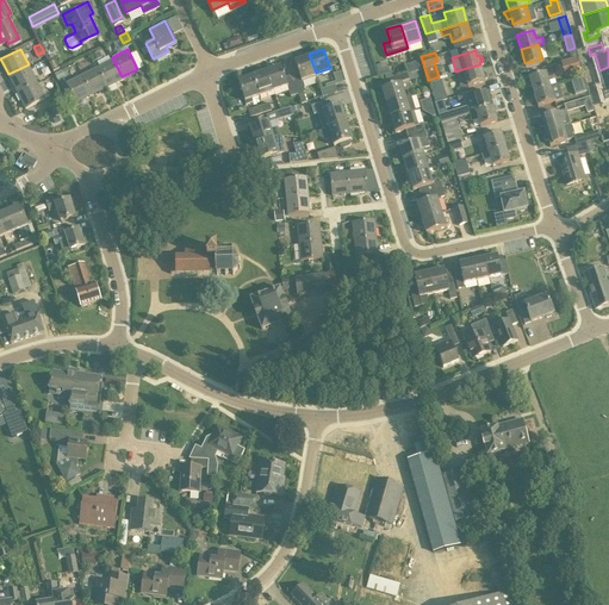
[(316,73),(309,54),(294,60),(298,69),(291,72),(298,89),(297,91),(300,100),(305,98),(302,88),(304,88),(302,78),(316,73)]
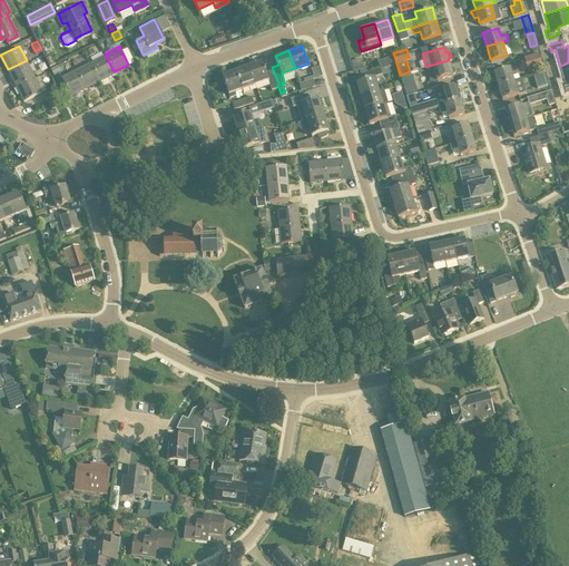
[(527,69),(541,65),(537,50),(522,55),(527,69)]
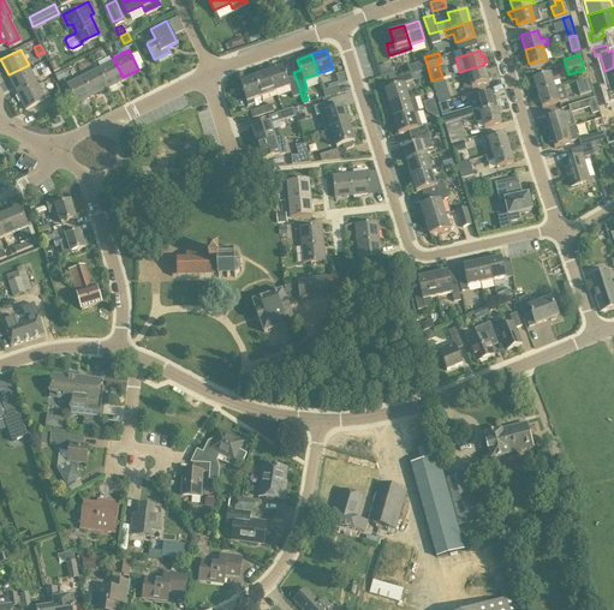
[(52,69),(58,65),(54,57),(48,59),(52,69)]
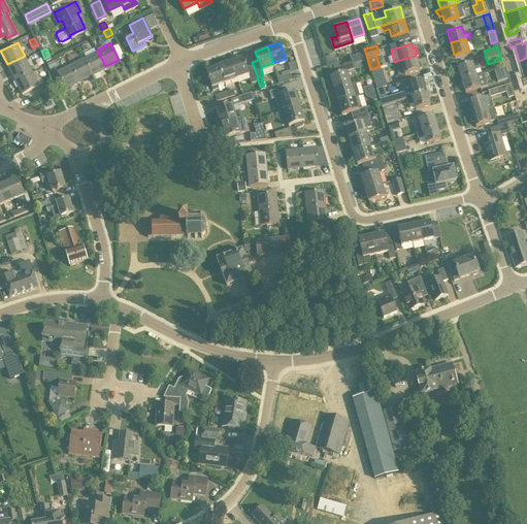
[(105,66),(97,50),(84,56),(92,73),(105,66)]
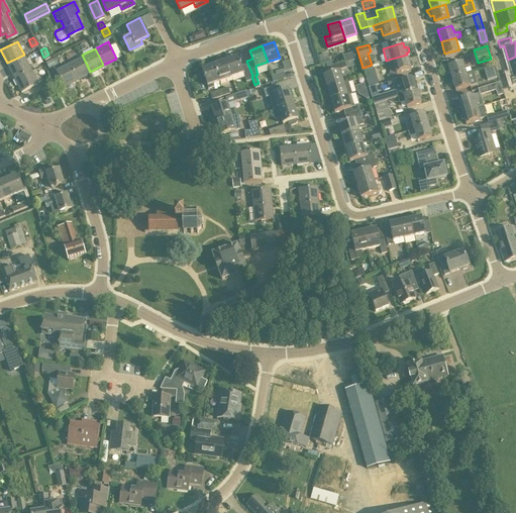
[(342,52),(344,60),(351,58),(348,49),(342,52)]
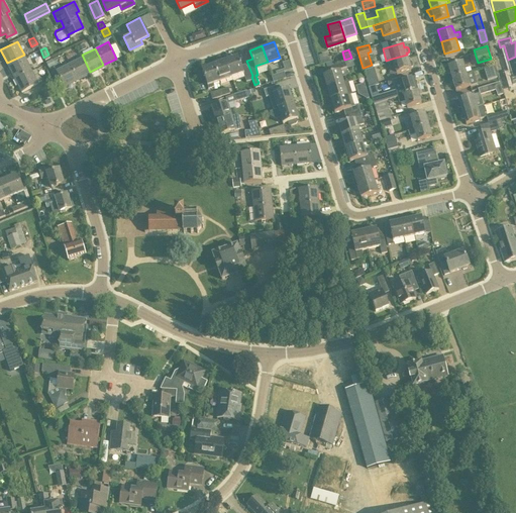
[(24,55),(7,63),(13,76),(30,68),(24,55)]
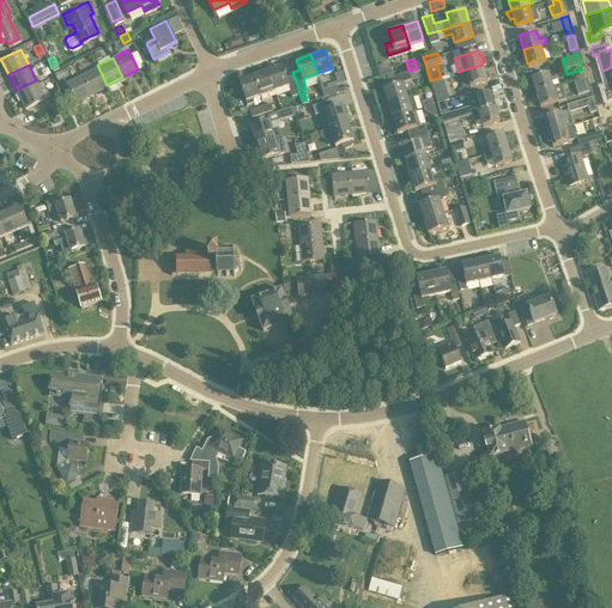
[(107,85),(97,65),(82,73),(91,92),(107,85)]
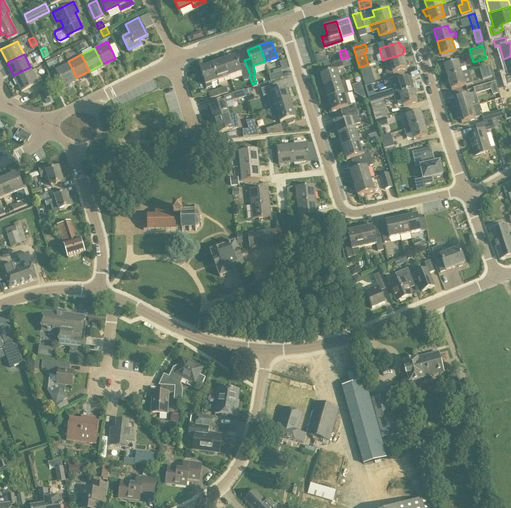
[(223,58),(229,74),(240,70),(243,78),(249,76),(250,75),(244,60),(239,62),(236,54),(223,58)]
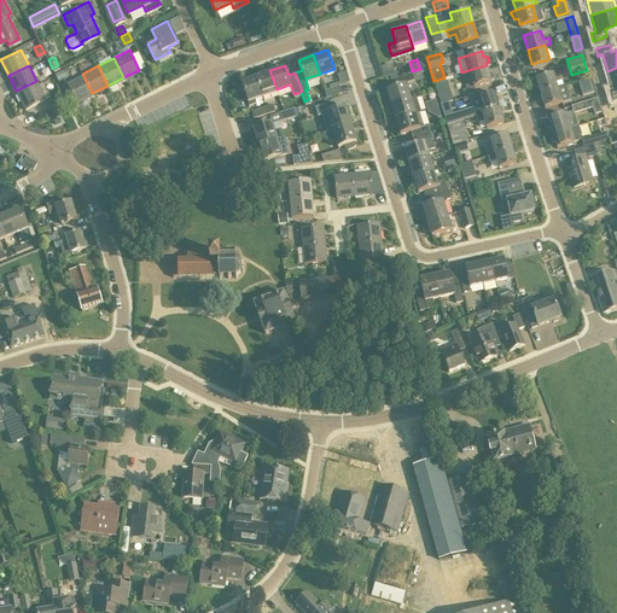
[(488,70),(487,65),(469,70),(473,85),(490,80),(490,77),(492,77),(493,75),(492,71),(490,70),(488,70)]
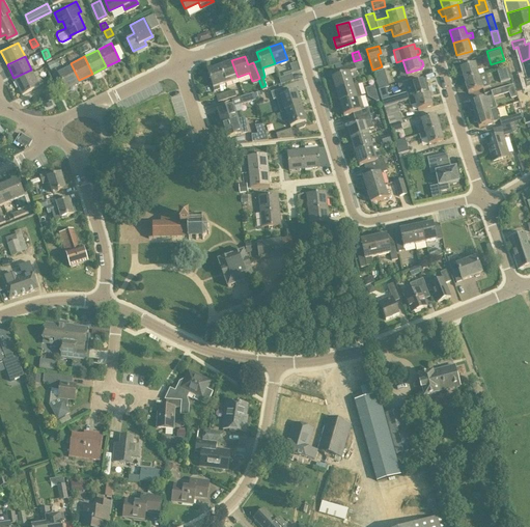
[(53,57),(46,60),(49,66),(55,63),(53,57)]
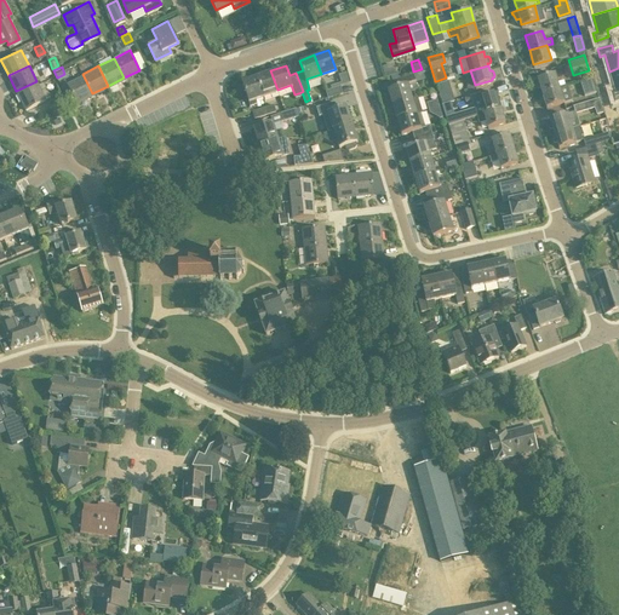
[(278,90),(270,70),(256,75),(263,95),(278,90)]
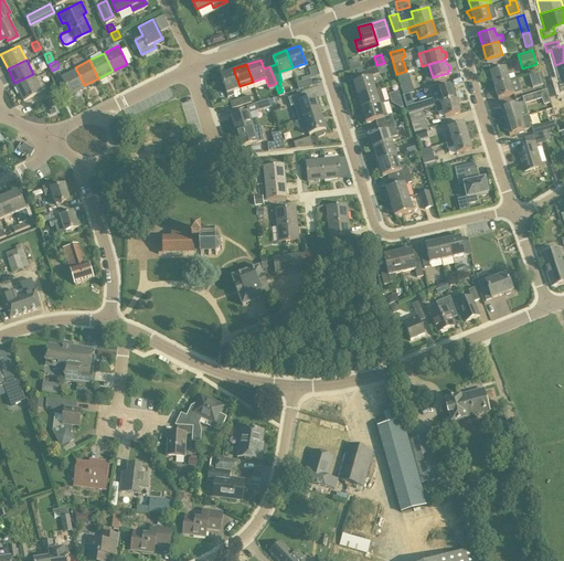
[(493,83),(509,77),(506,64),(490,70),(490,71),(488,71),(487,73),(488,76),(490,77),(492,77),(493,83)]
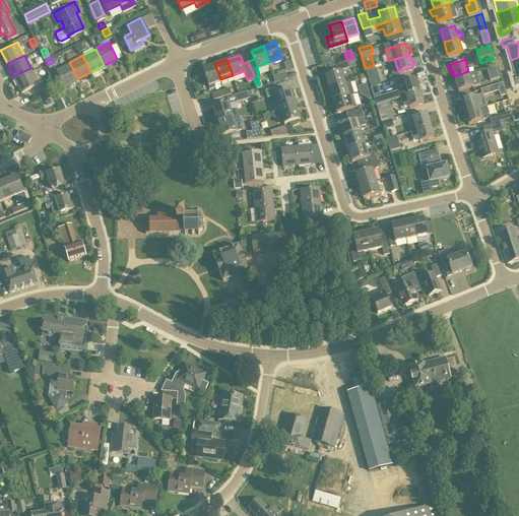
[(325,73),(328,86),(345,81),(345,80),(343,74),(349,72),(345,60),(331,64),(333,71),(325,73)]
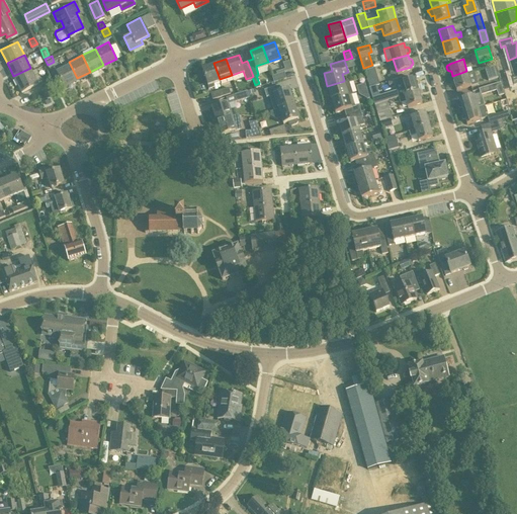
[(77,78),(69,62),(56,68),(64,85),(77,78)]
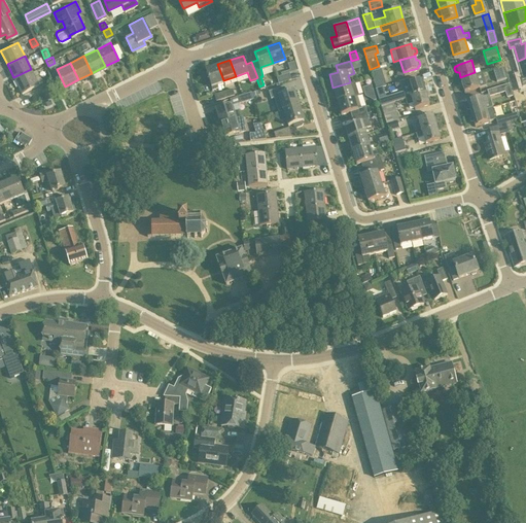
[(492,66),(495,78),(505,75),(501,63),(492,66)]
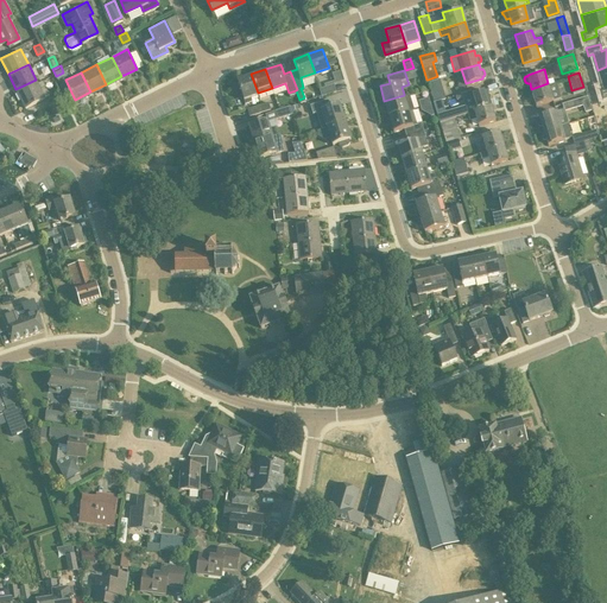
[(251,99),(250,95),(258,93),(251,74),(236,78),(244,97),(242,97),(244,101),(251,99)]
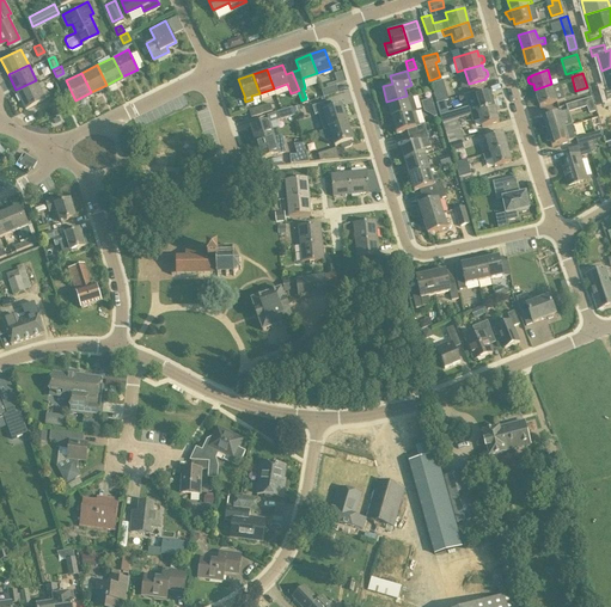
[(431,80),(435,99),(447,96),(441,77),(440,77),(431,80)]
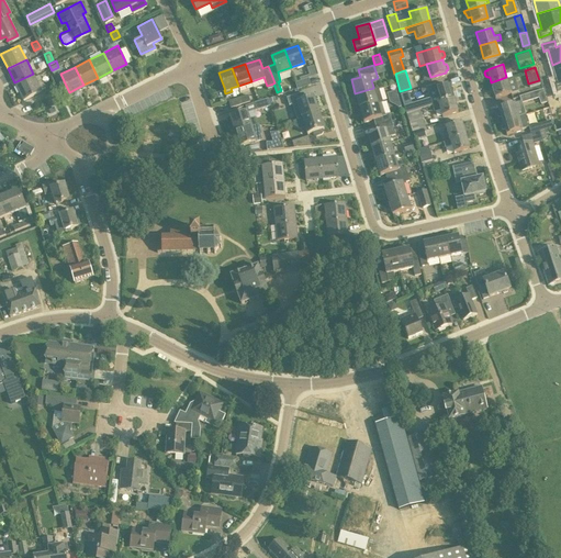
[(33,74),(14,82),(22,97),(41,88),(40,87),(45,84),(38,71),(34,75),(33,74)]
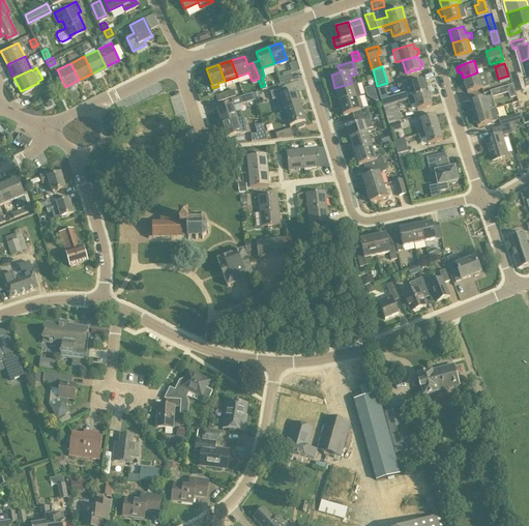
[(278,81),(292,77),(290,70),(276,75),(278,81)]
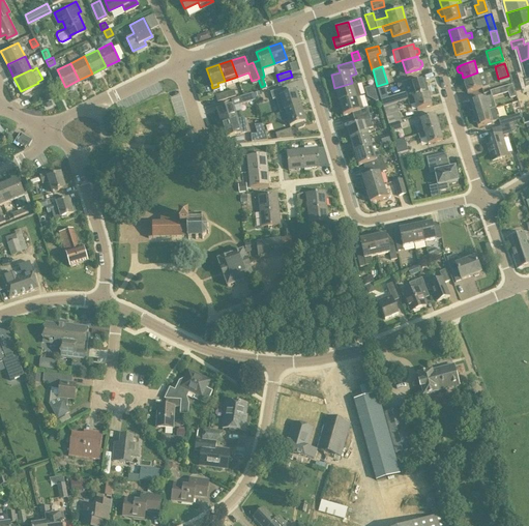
[(477,72),(463,78),(467,90),(489,83),(485,70),(477,72)]
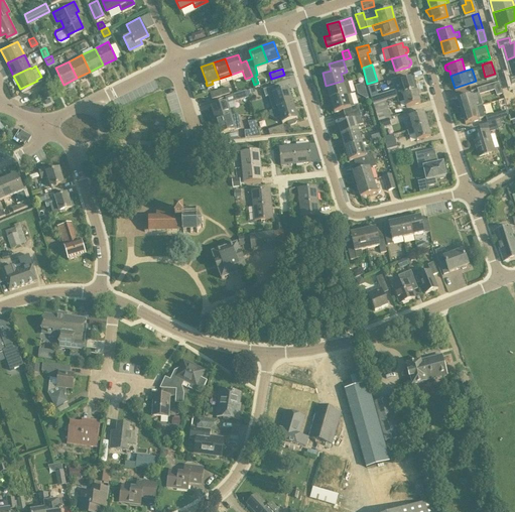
[(401,92),(402,93),(416,88),(412,76),(403,79),(401,74),(388,78),(393,94),(395,94),(401,92)]
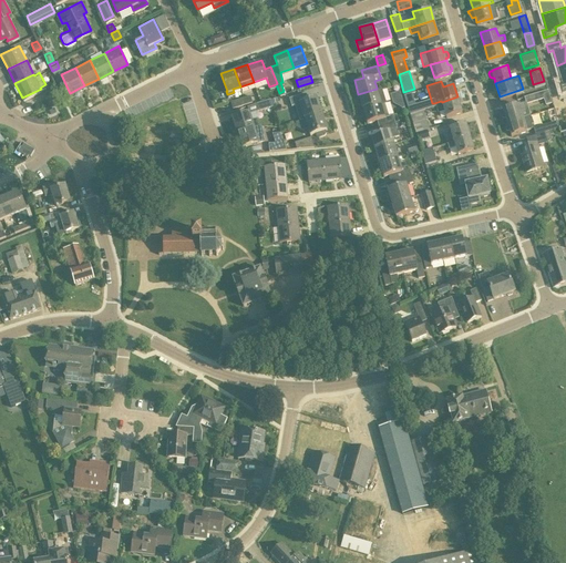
[(362,108),(381,102),(383,101),(386,100),(381,85),(377,88),(377,89),(358,94),(362,108)]
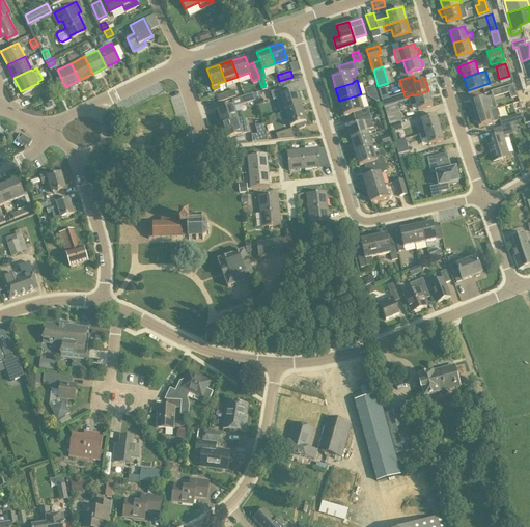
[(490,88),(492,93),(508,89),(510,94),(515,93),(512,81),(490,88)]
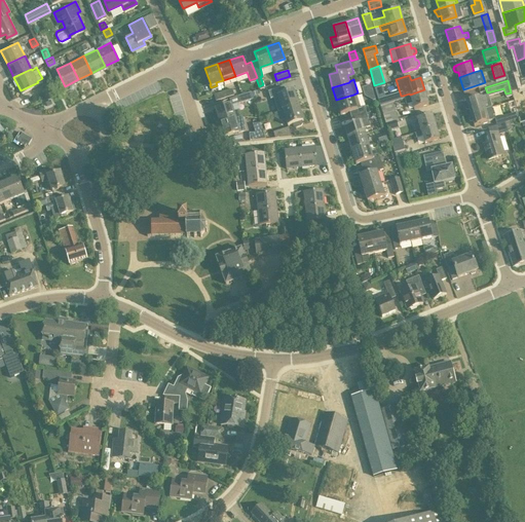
[(361,84),(363,90),(371,87),(370,82),(361,84)]
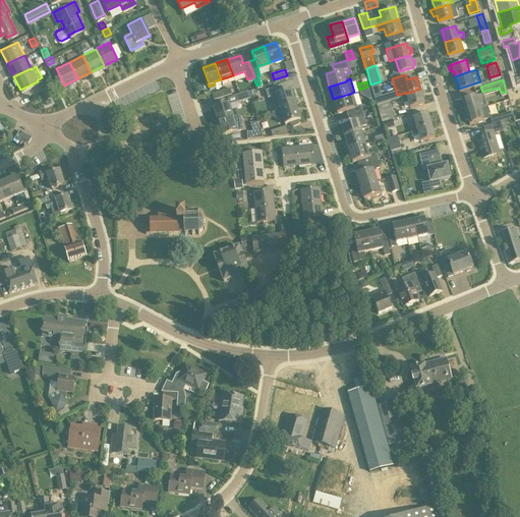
[(280,82),(265,88),(267,95),(270,94),(274,109),(280,107),(295,102),(290,88),(282,90),(280,82)]
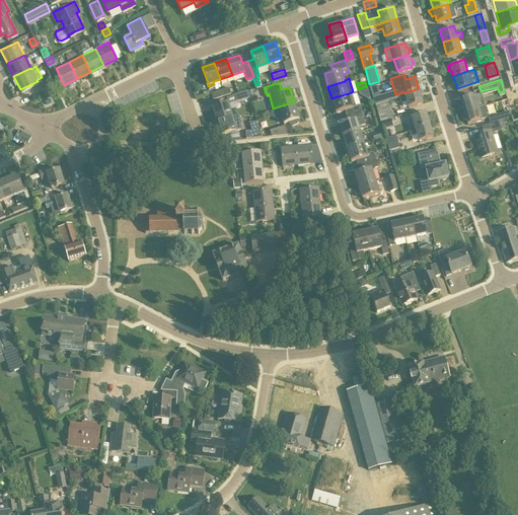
[(224,92),(222,86),(210,90),(212,96),(224,92)]
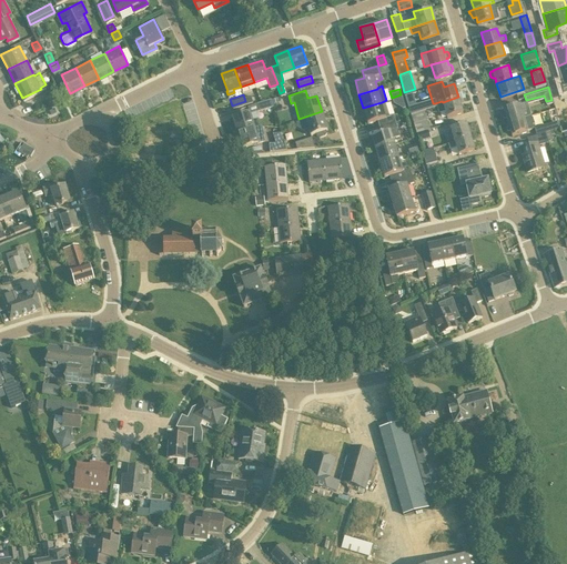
[(252,101),(246,103),(249,110),(250,110),(257,108),(272,103),(270,98),(270,96),(252,101)]
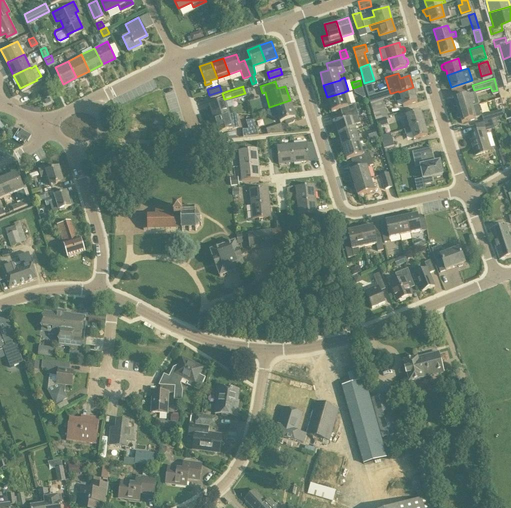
[(416,99),(413,87),(399,92),(398,91),(392,93),(394,98),(400,97),(402,104),(416,99)]
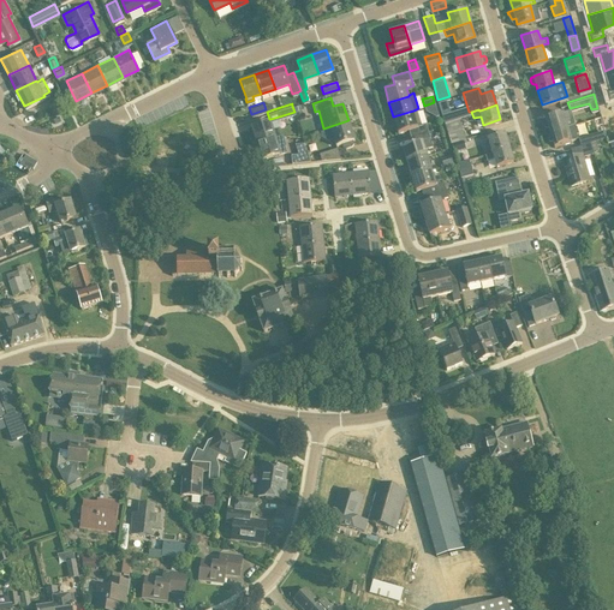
[(548,124),(549,130),(574,123),(570,108),(546,115),(546,118),(544,119),(543,120),(544,124),(546,125),(548,124)]
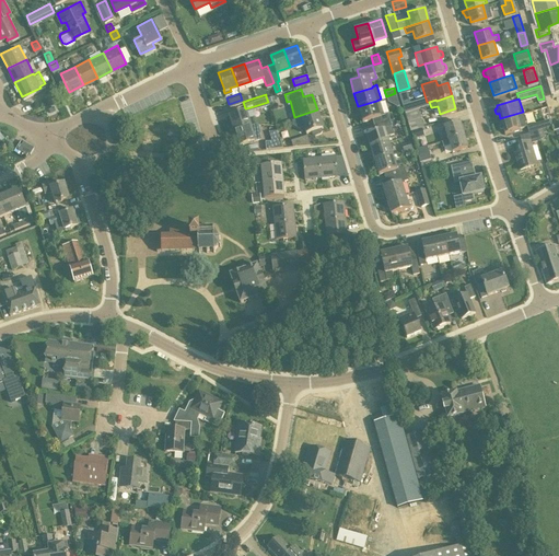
[(376,101),(358,106),(362,119),(372,116),(374,123),(388,118),(386,111),(383,112),(379,100),(376,101)]
